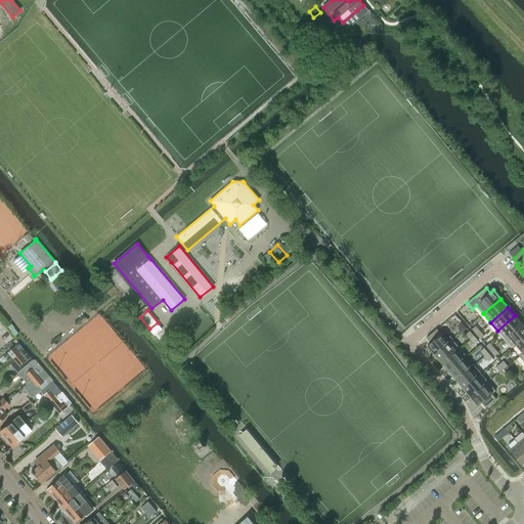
[(515,315),(497,331),(505,339),(522,324),(515,315)]
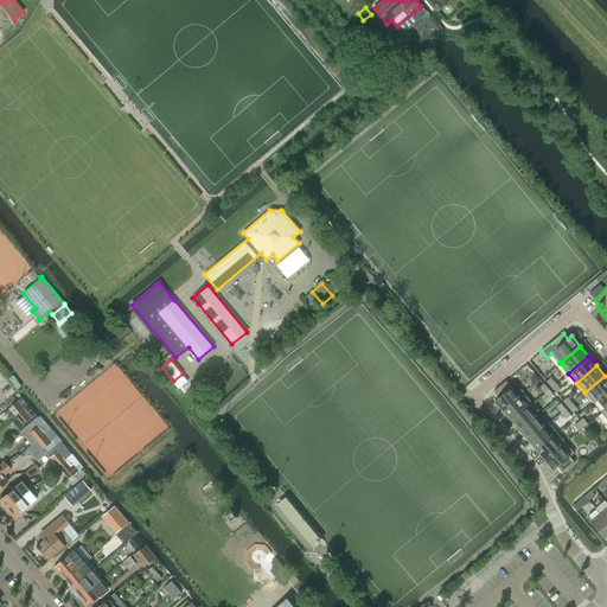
[(606,377),(605,376),(585,393),(593,402),(606,389),(606,377)]
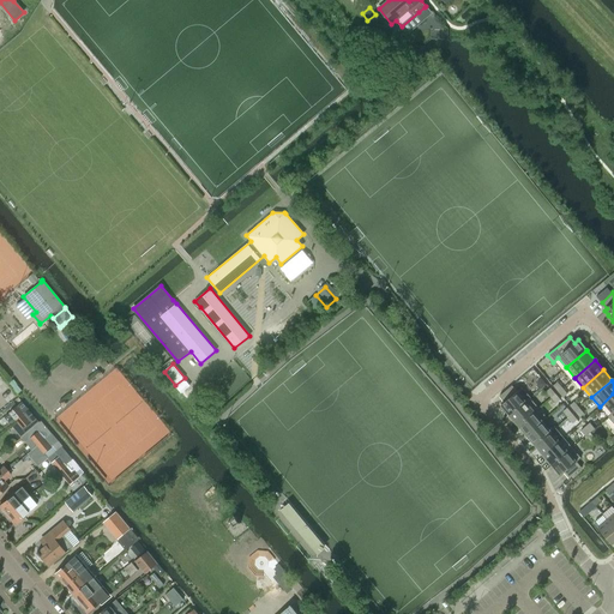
[(501,405),(510,415),(530,398),(530,397),(525,401),(512,385),(499,396),(505,402),(501,405)]
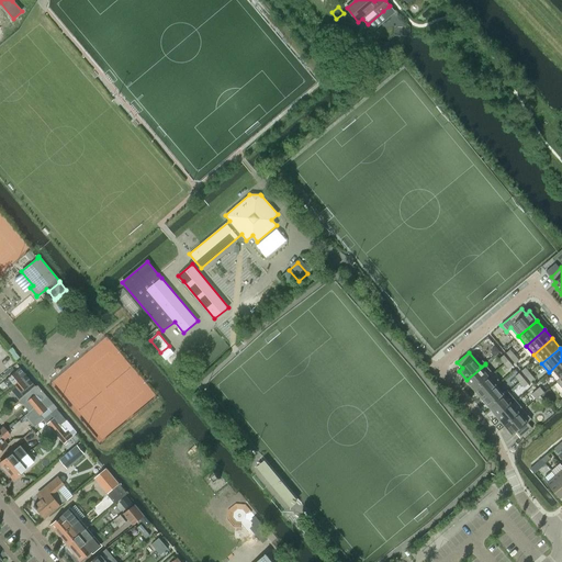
[(561,360),(549,372),(549,373),(553,370),(560,378),(557,381),(557,382),(561,377),(561,360)]
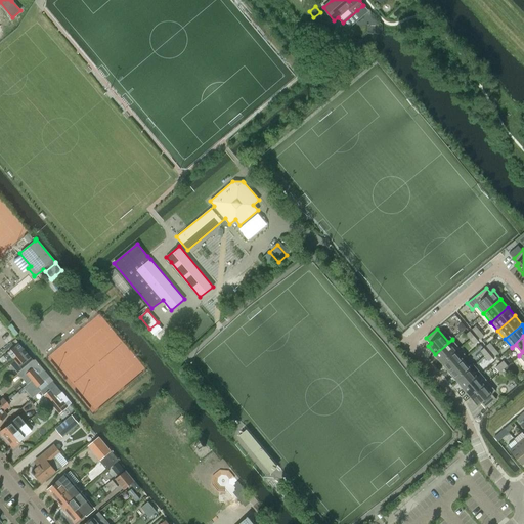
[(452,340),(435,354),(442,362),(460,348),(452,340)]
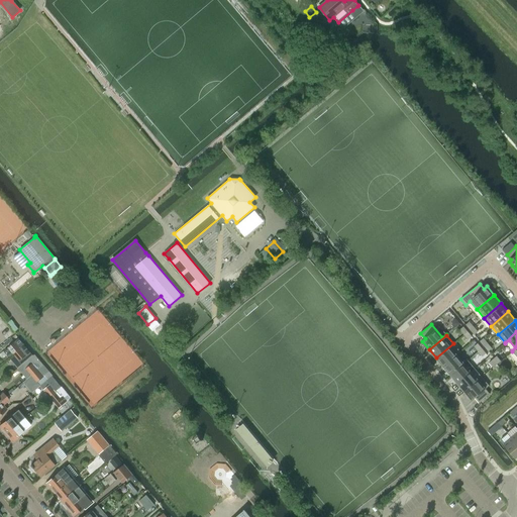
[(18,338),(4,351),(9,357),(13,354),(20,348),(24,345),(18,338)]
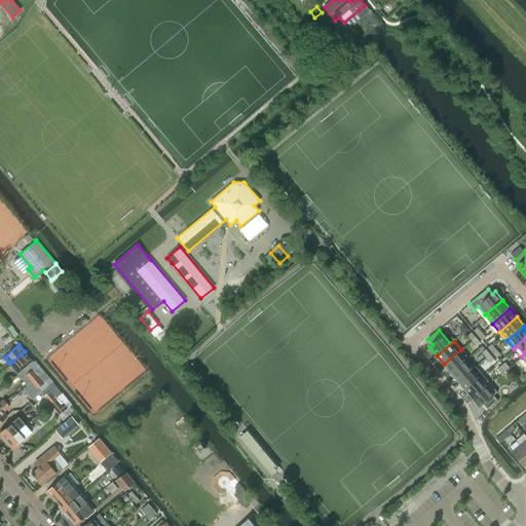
[(461,349),(444,364),(451,373),(464,361),(468,358),(461,349)]
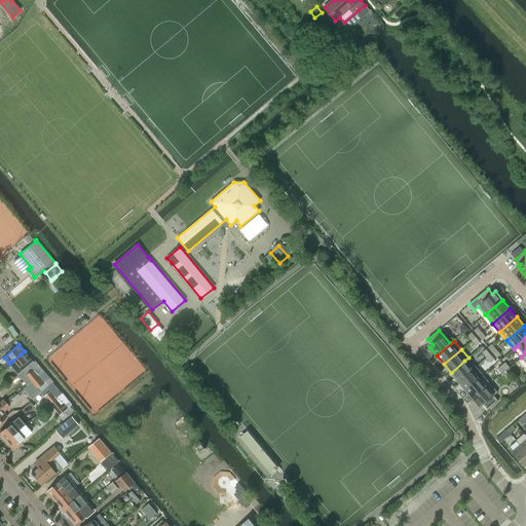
[(21,354),(13,361),(20,368),(27,362),(29,365),(33,361),(25,350),(25,351),(21,354)]
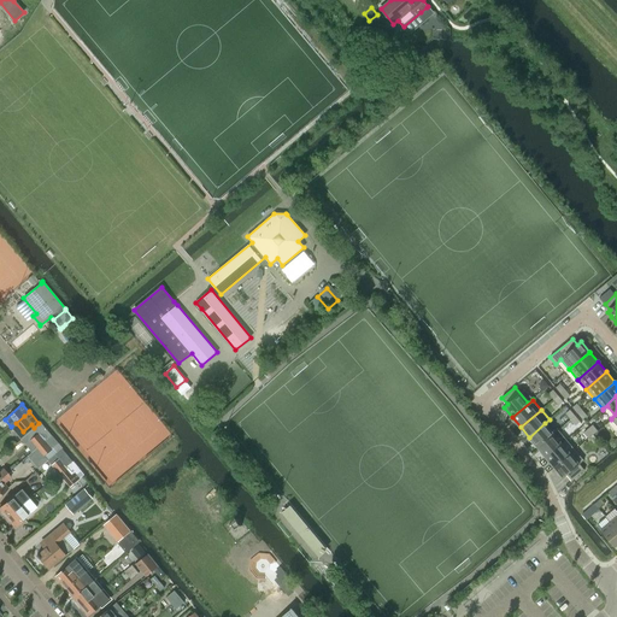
[(39,433),(30,440),(37,448),(46,441),(51,438),(53,435),(42,423),(39,423),(34,428),(39,433)]
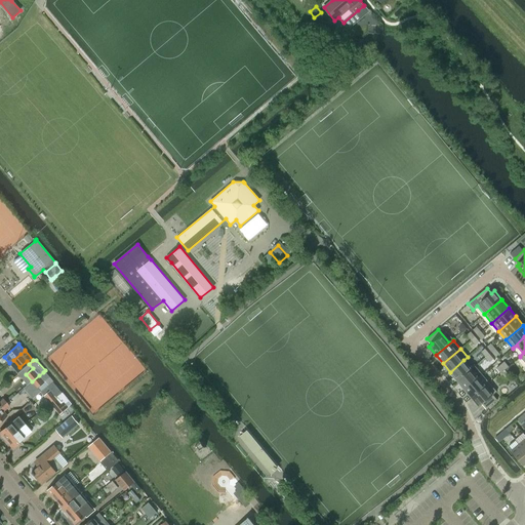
[(463,360),(450,372),(457,380),(471,368),(463,360)]
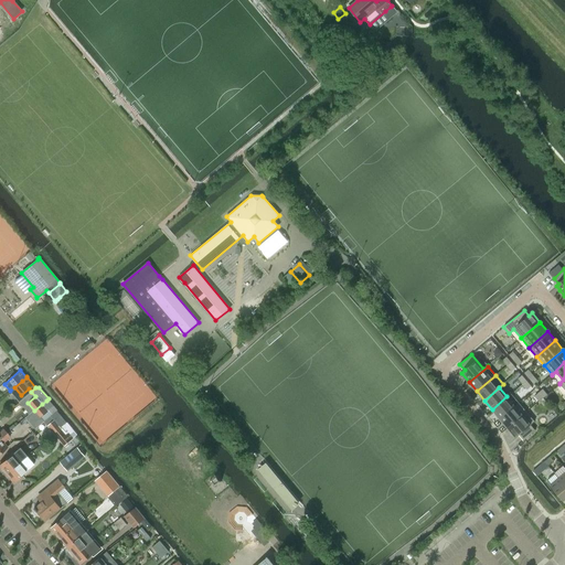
[(507,396),(492,409),(500,418),(519,403),(511,393),(507,396)]
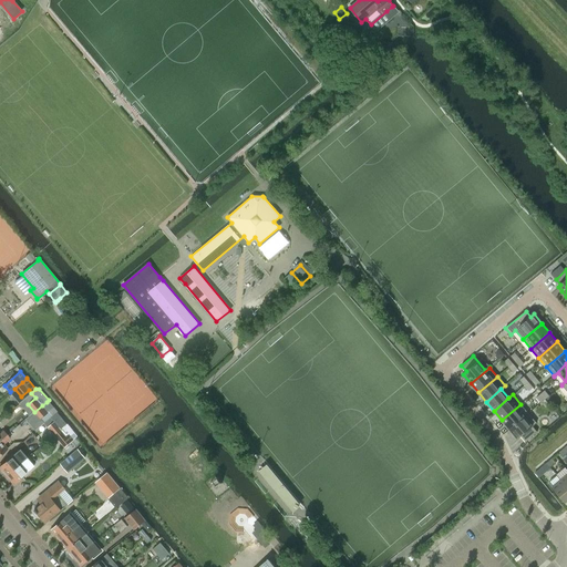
[(42,405),(34,412),(41,420),(41,419),(44,422),(44,423),(55,413),(58,412),(59,411),(49,400),(47,402),(42,405)]
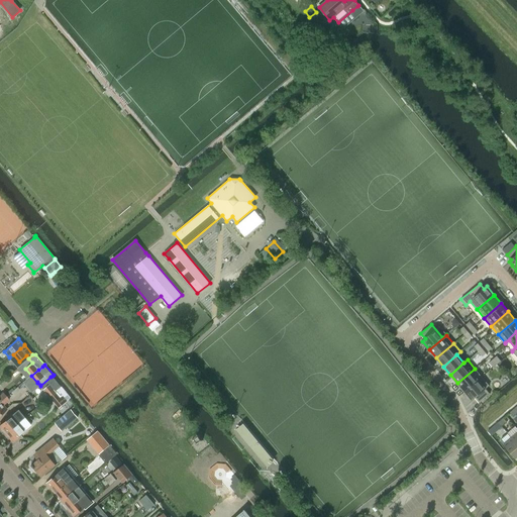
[(475,369),(457,383),(464,391),(482,377),(475,369)]
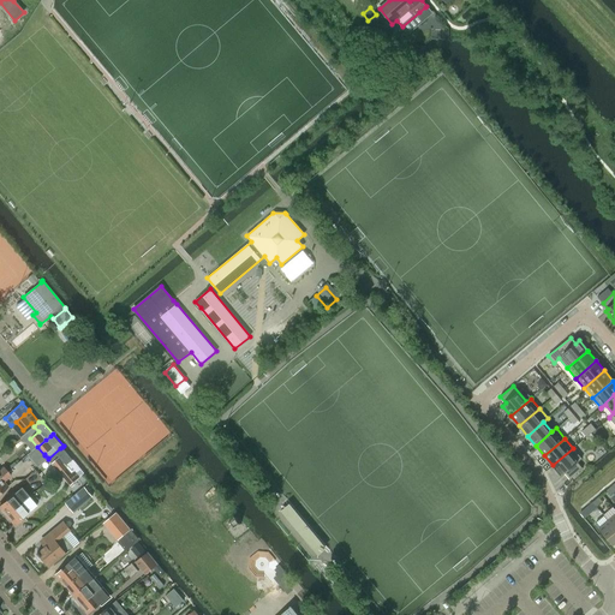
[(45,455),(37,447),(28,454),(37,466),(48,458),(45,454),(45,455)]
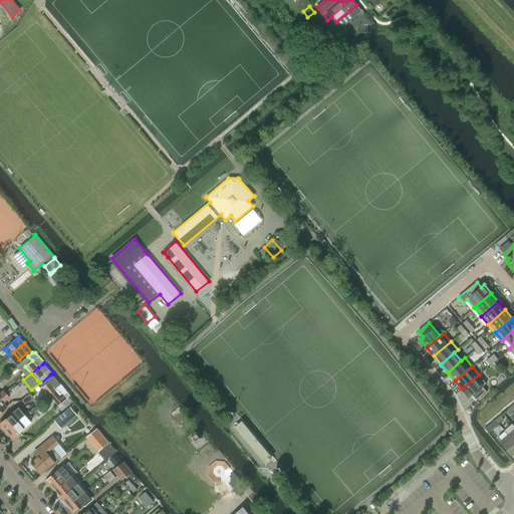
[(50,374),(40,383),(44,388),(43,388),(48,395),(58,387),(59,386),(60,384),(52,373),(50,374)]
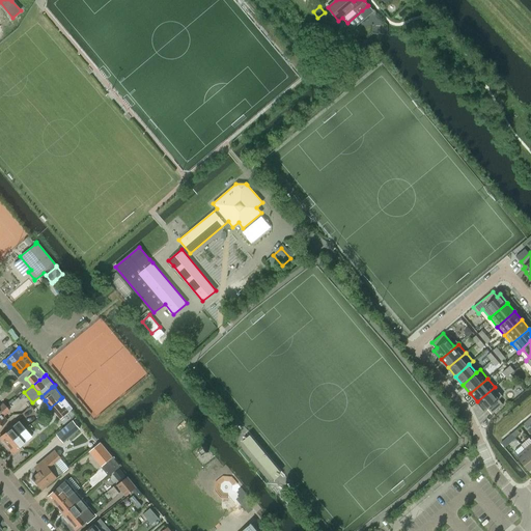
[(495,387),(477,401),(484,411),(487,408),(493,414),(503,404),(499,399),(502,396),(495,387)]
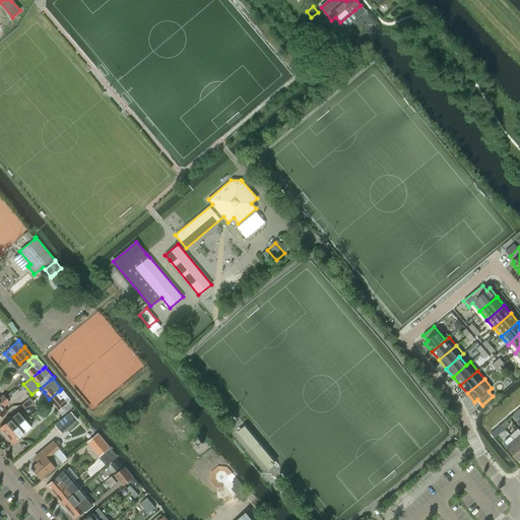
[(59,391),(49,399),(50,399),(53,403),(59,410),(68,402),(70,401),(71,400),(61,389),(60,390),(59,391)]
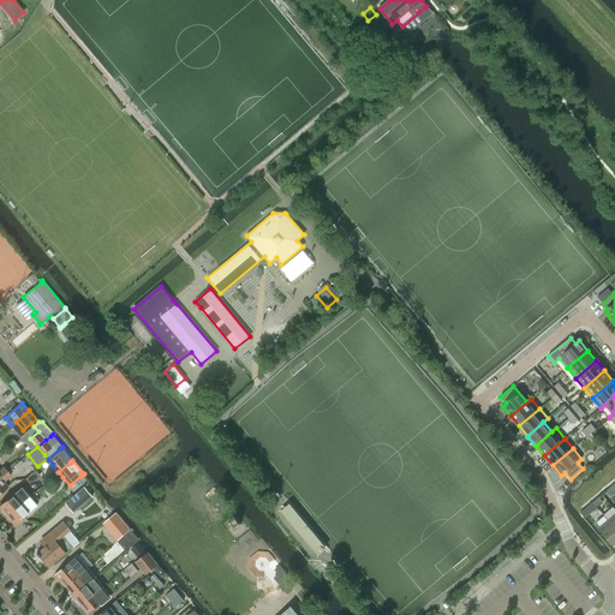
[(6,471),(0,477),(0,493),(7,487),(3,482),(10,476),(6,471)]
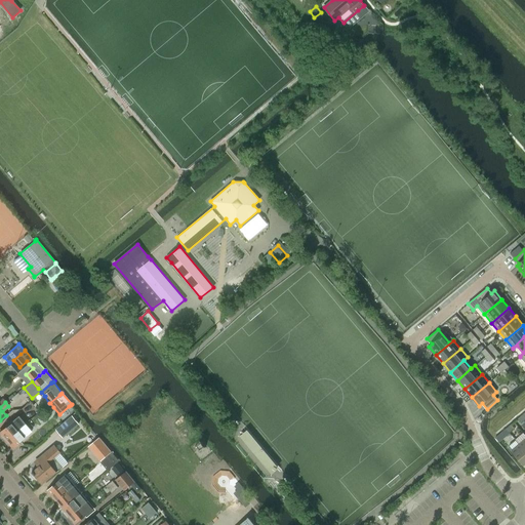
[(0,431),(0,433),(5,440),(24,423),(21,420),(17,416),(0,431)]
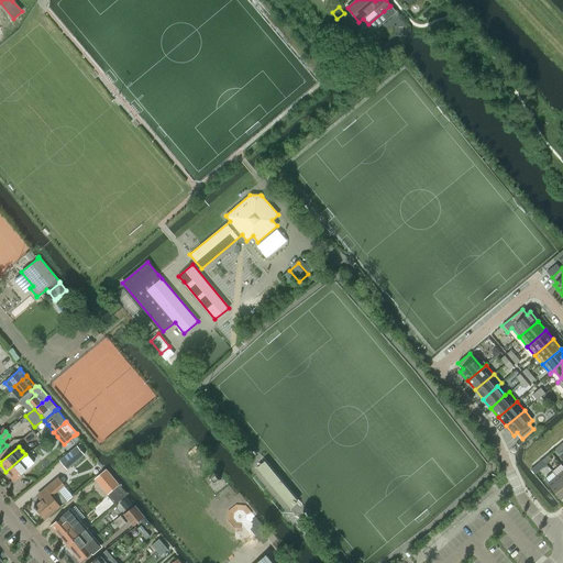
[(61,461),(62,462),(68,468),(85,454),(77,446),(61,461)]
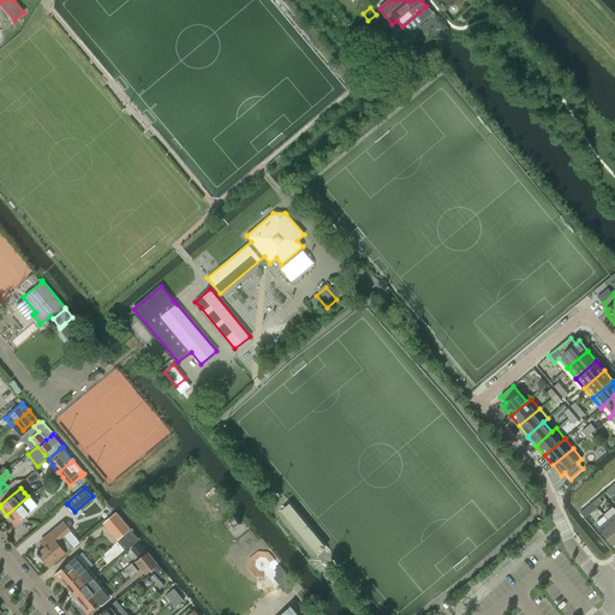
[(28,496),(6,515),(15,525),(36,506),(35,506),(37,503),(39,500),(35,497),(31,501),(28,496)]
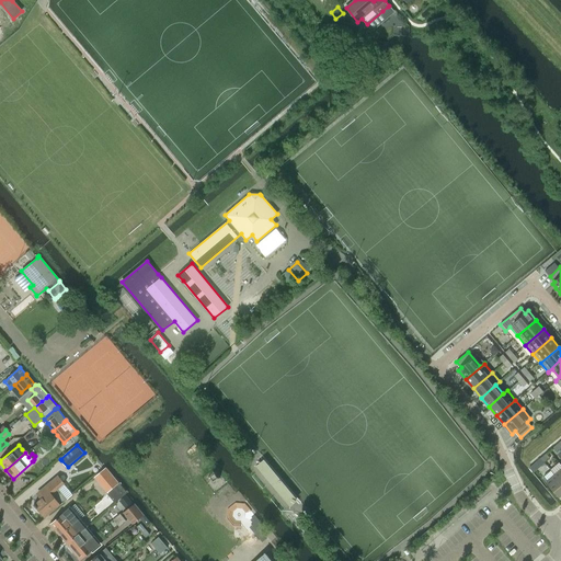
[(545,464),(544,461),(540,458),(535,462),(539,468),(545,464)]
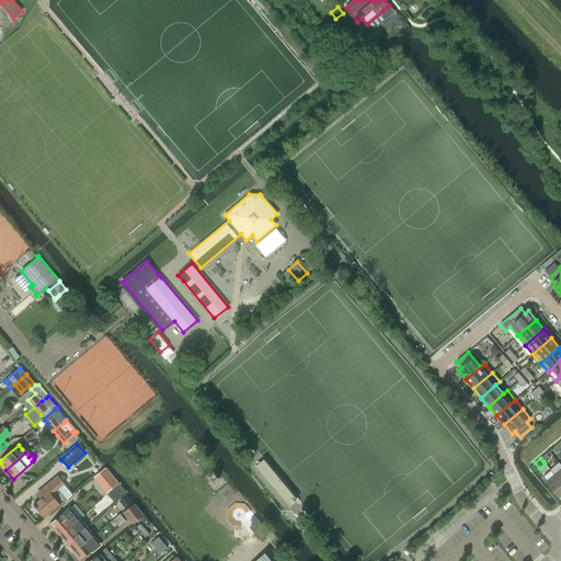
[(100,482),(99,483),(104,489),(107,493),(109,492),(113,488),(118,483),(119,483),(111,473),(110,473),(105,478),(100,482)]
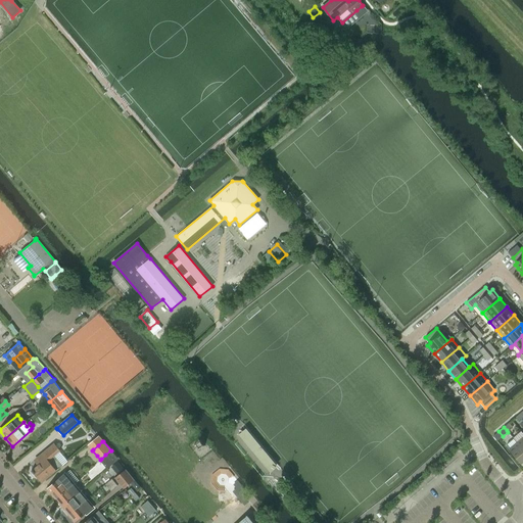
[(521,464),(522,462),(522,449),(517,442),(509,449),(521,464)]
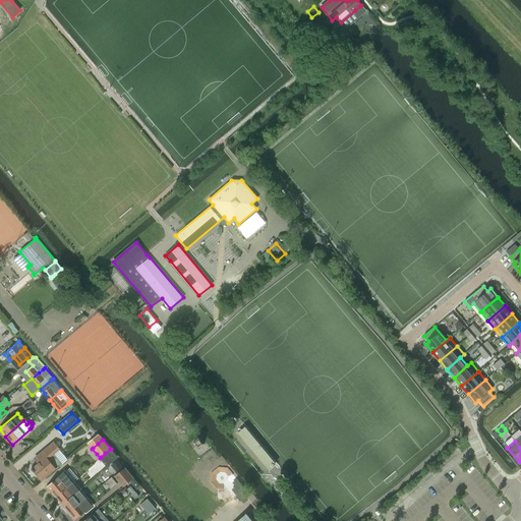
[(48,455),(32,468),(42,480),(63,463),(55,454),(60,450),(54,443),(44,450),(48,455)]
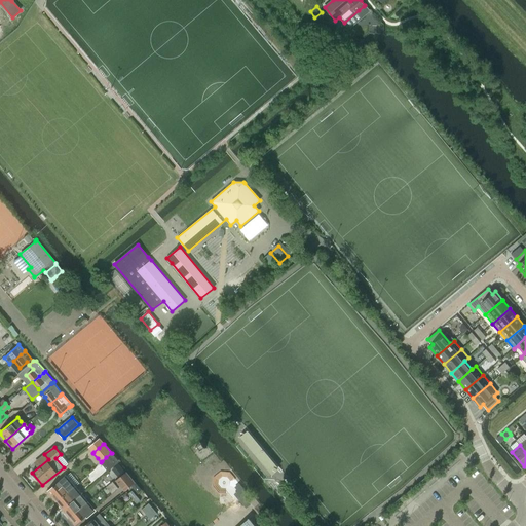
[(101,462),(100,462),(102,464),(105,468),(116,458),(113,455),(112,453),(111,453),(106,457),(102,461),(101,462)]
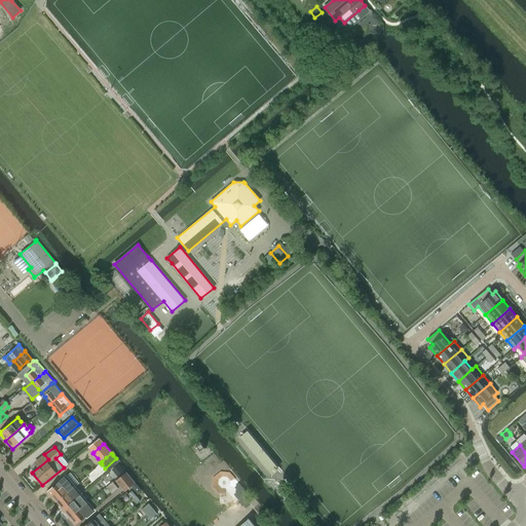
[(119,463),(112,470),(118,476),(124,471),(119,463)]
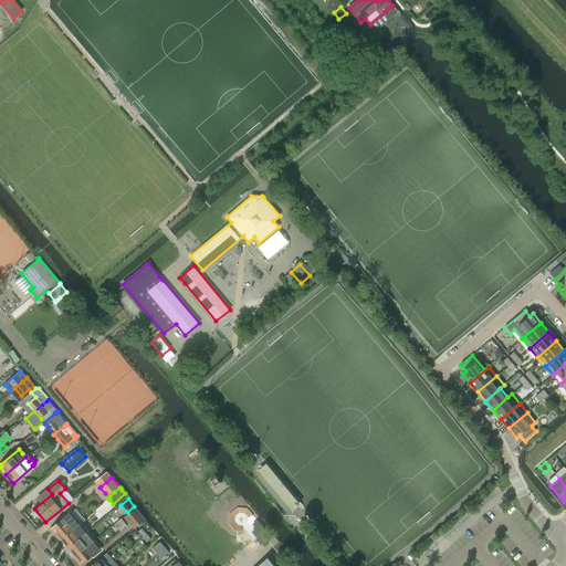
[(136,507),(125,517),(134,528),(146,519),(136,507)]
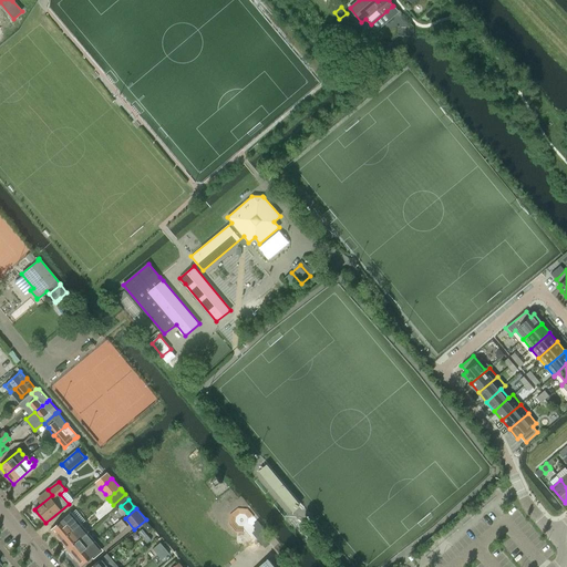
[(70,514),(52,529),(61,542),(80,526),(70,514)]
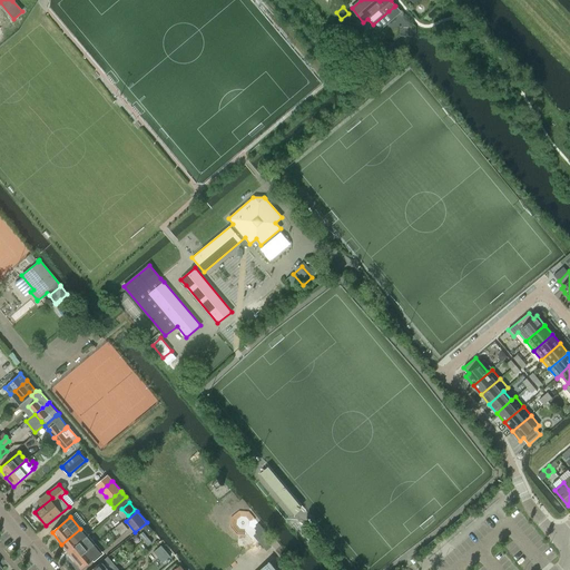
[(80,529),(61,544),(68,552),(87,537),(80,529)]
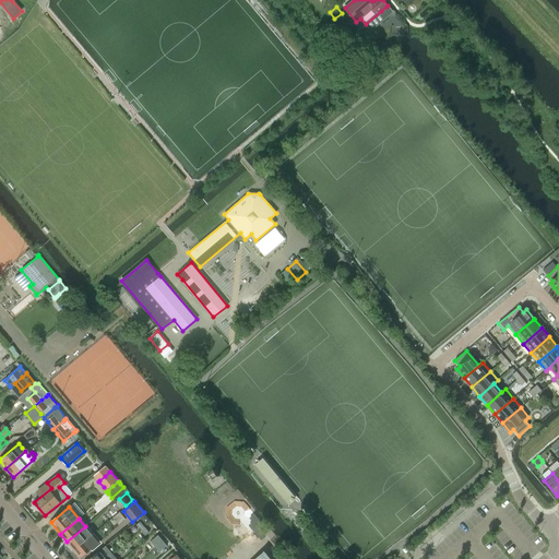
[(85,526),(67,542),(74,549),(92,534),(93,534),(85,526)]
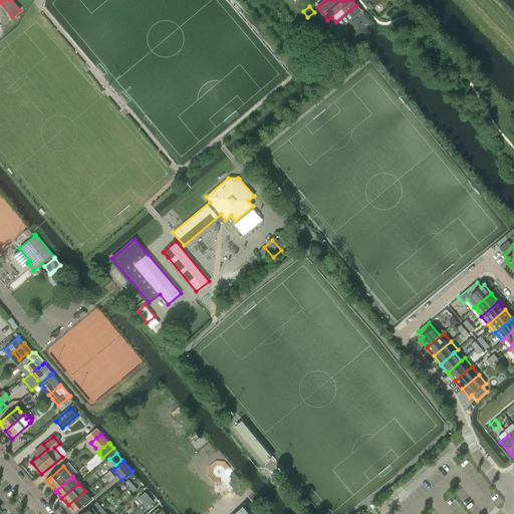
[(84,491),(68,505),(74,512),(91,498),(85,491),(84,491)]
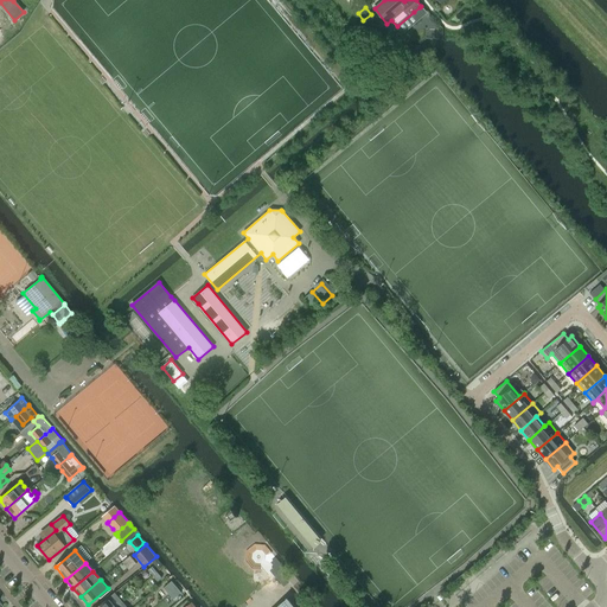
[(98,606),(116,606),(123,602),(115,593),(109,599),(98,606)]
